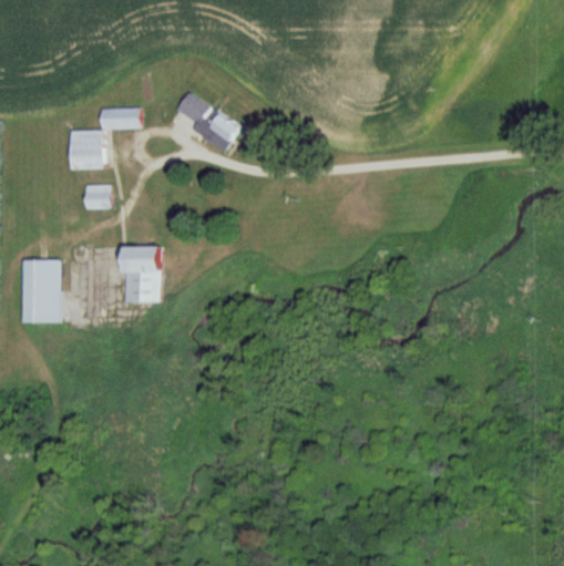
[(192,131),(224,152),(241,126),(214,110),(215,109),(188,92),(176,111),(196,124),(192,131)]
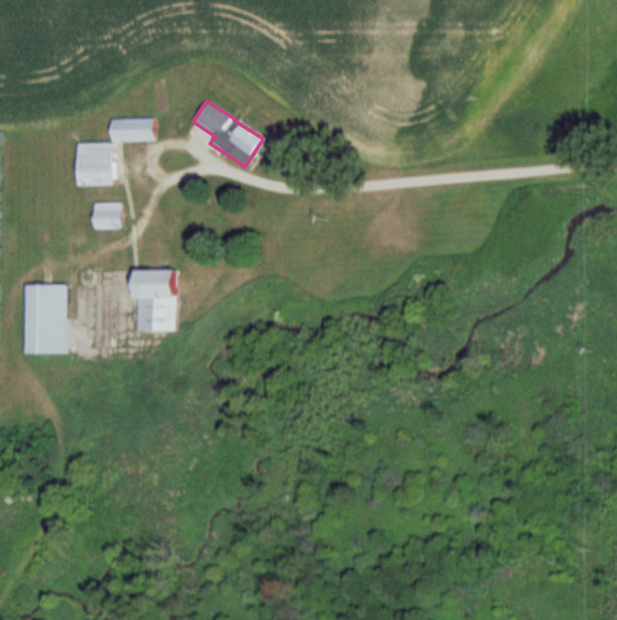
[(153,119),(110,119),(110,141),(153,141),(153,119)]
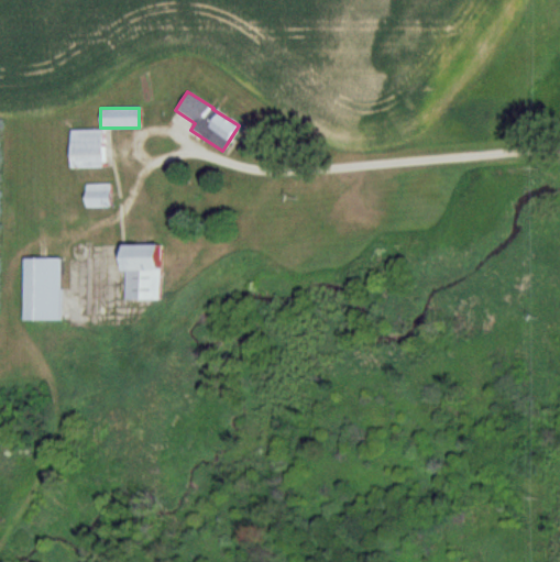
[(69,129),(69,168),(101,168),(101,129),(69,129)]
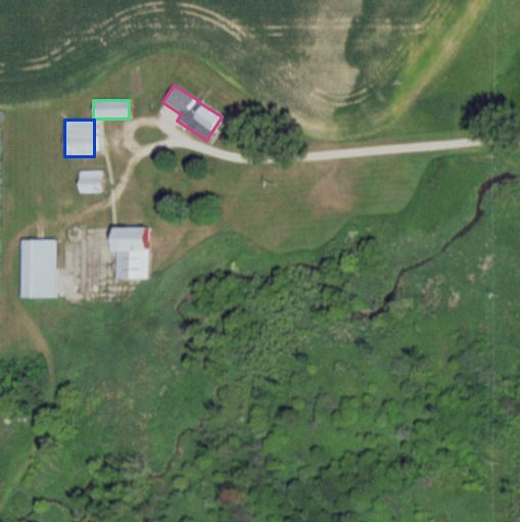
[(79,193),(101,193),(101,171),(79,171),(79,193)]
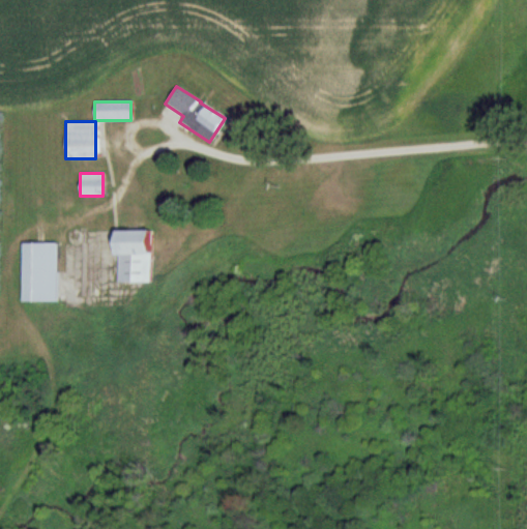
[(150,283),(150,230),(114,230),(114,283),(150,283)]
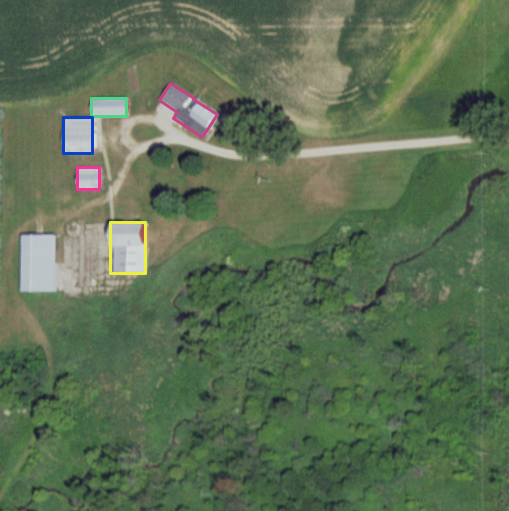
[(20,292),(55,292),(55,235),(20,235),(20,292)]
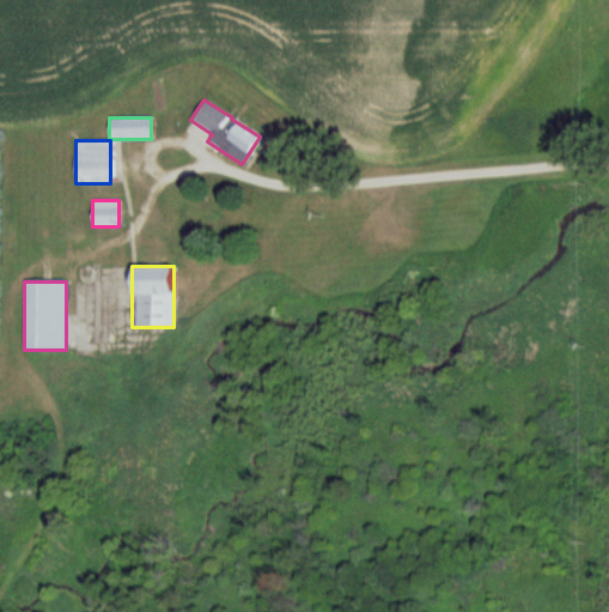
All buildings are outlined.
